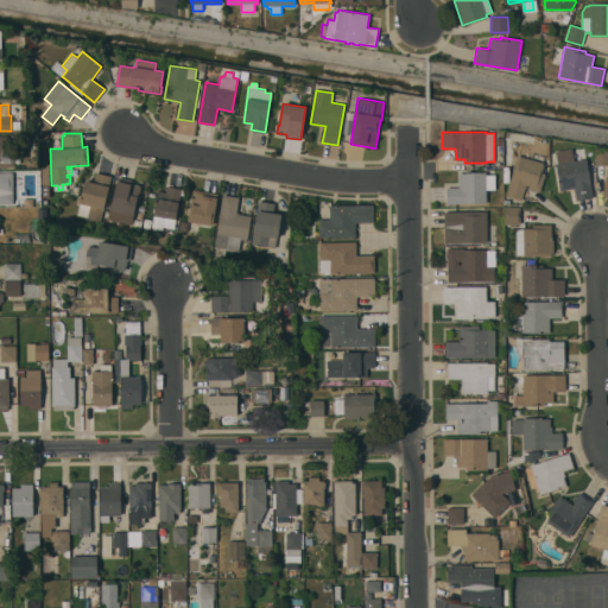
[(14,166),(0,166),(0,137),(7,137),(8,156),(14,156),(14,166)]
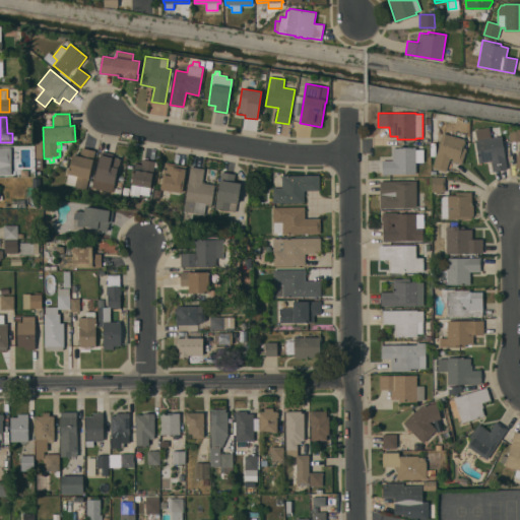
[(502,136),(507,169),(494,172),(492,160),(479,164),(475,140),(476,140),(475,130),(490,127),(491,137),(502,136)]
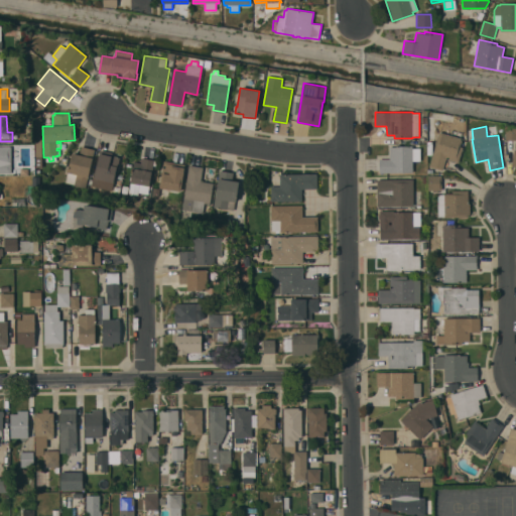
[(515,140),(506,140),(506,127),(515,127),(515,140)]
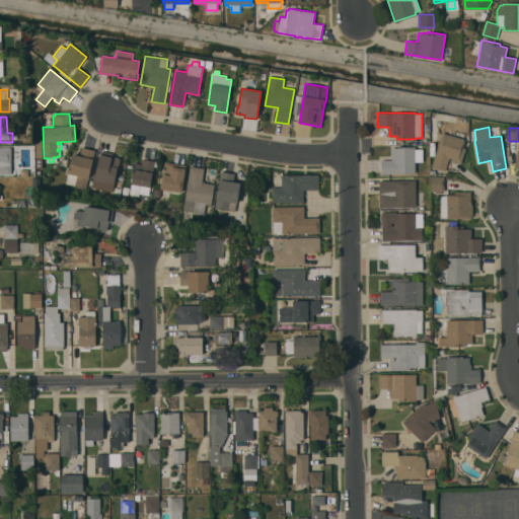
[(431,167),(442,133),(464,139),(463,141),(464,141),(462,147),(465,148),(461,163),(448,160),(445,171),(431,167)]
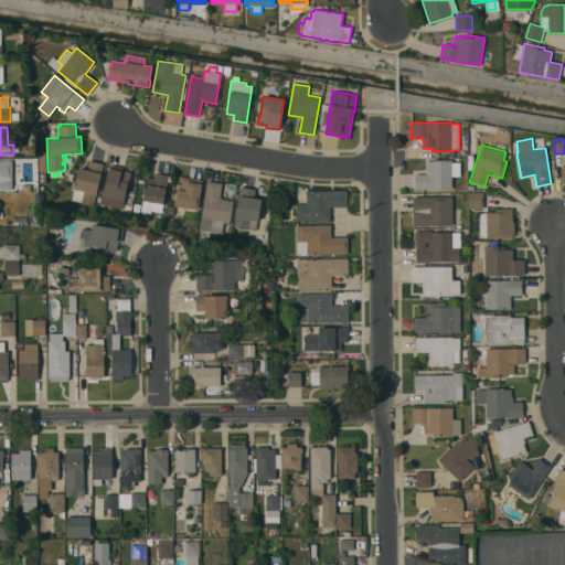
[(104,163),(94,206),(74,201),(76,190),(74,189),(78,168),(87,169),(89,160),(104,163)]
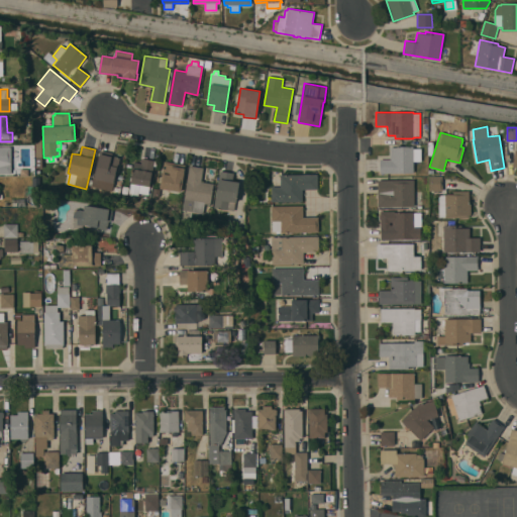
[(413,173),(380,173),(380,160),(391,160),(390,147),(397,147),(397,146),(413,146),(413,148),(420,148),(420,161),(413,161),(413,173)]
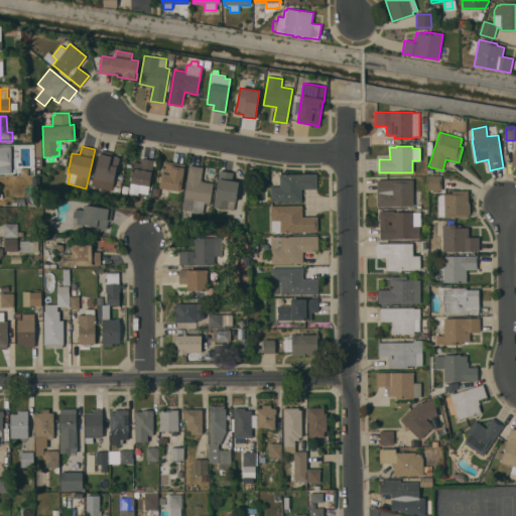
[(0,147),(11,147),(11,163),(2,163),(2,166),(6,166),(6,173),(0,173),(0,147)]
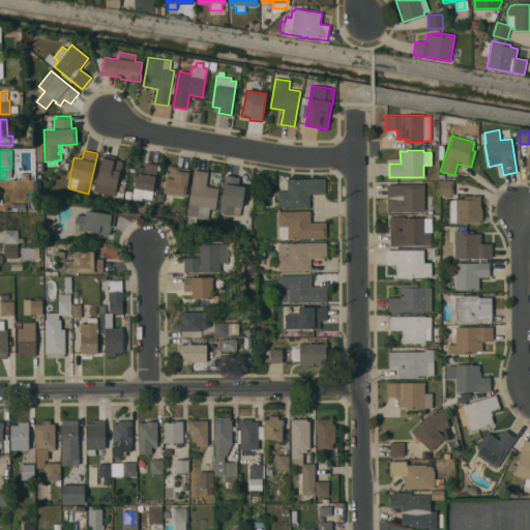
[(93,190),(102,153),(115,156),(115,158),(123,162),(121,169),(120,168),(116,185),(117,186),(114,197),(93,190)]
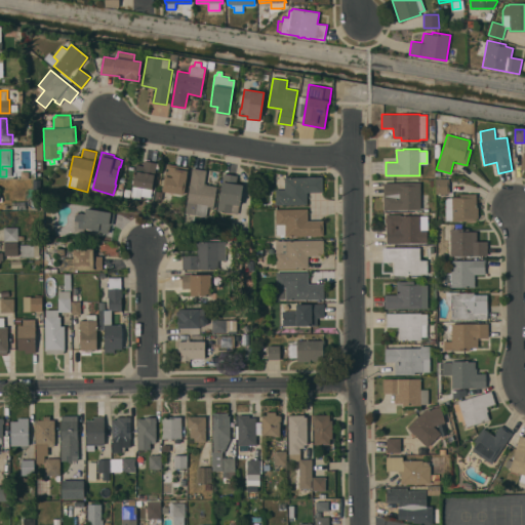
[(61,167),(67,160),(69,161),(68,168),(61,167)]
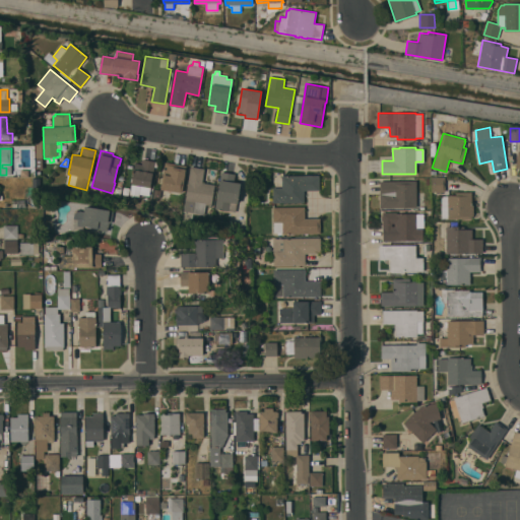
[(129,196),(135,164),(142,165),(142,159),(157,161),(156,168),(153,167),(149,196),(139,194),(138,197),(129,196)]
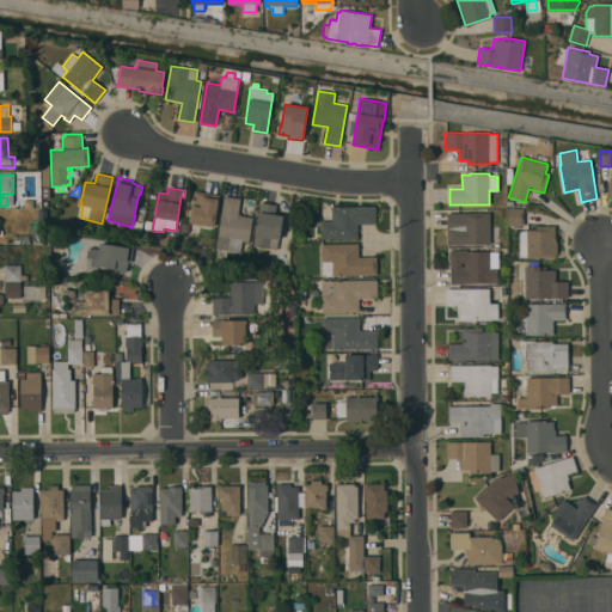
[(194,191),(219,195),(214,227),(189,222),(194,191)]
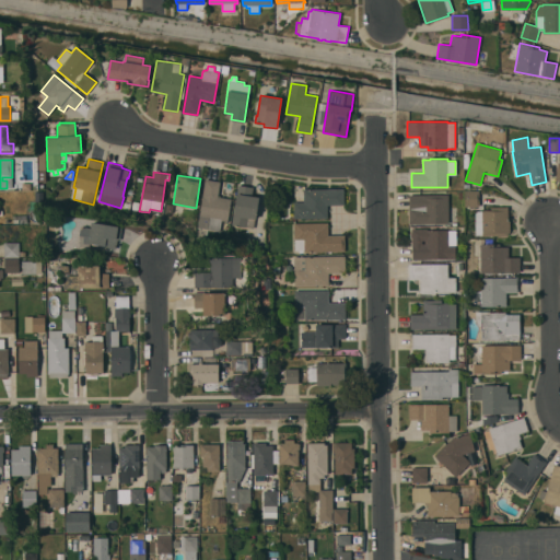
[(197,226),(206,179),(220,182),(218,197),(231,199),(228,221),(221,220),(220,231),(197,226)]
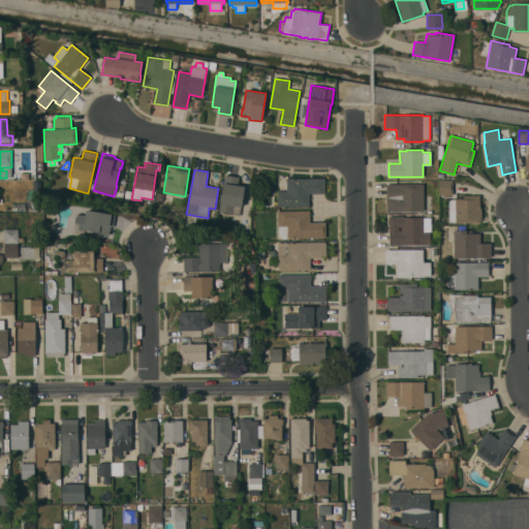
[(219,212),(225,175),(239,177),(238,185),(245,186),(240,216),(219,212)]
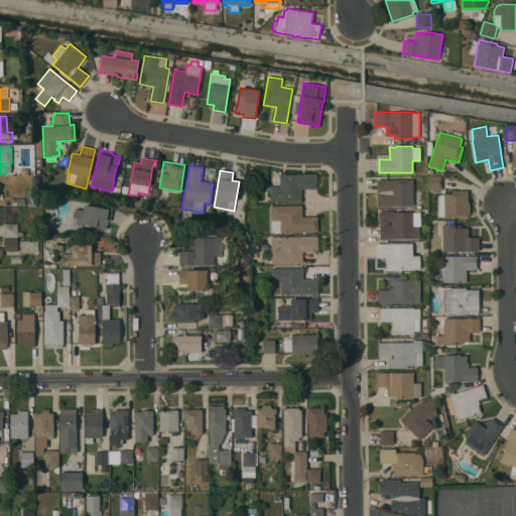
[(119,173),(123,174),(120,195),(112,194),(114,183),(116,183),(117,177),(119,173)]
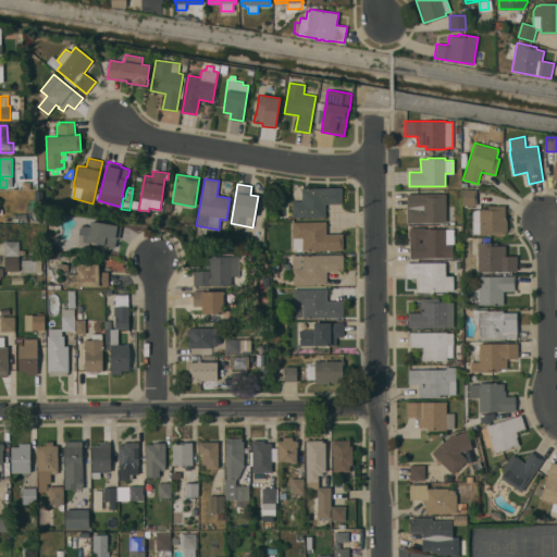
[(302,188),(343,187),(343,203),(325,205),(325,217),(293,218),(293,201),(302,201),(302,188)]
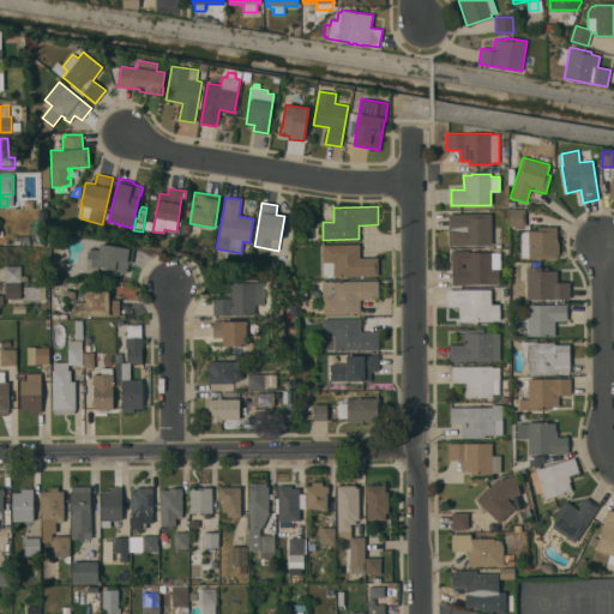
[(510,227),(510,209),(525,209),(525,227),(510,227)]
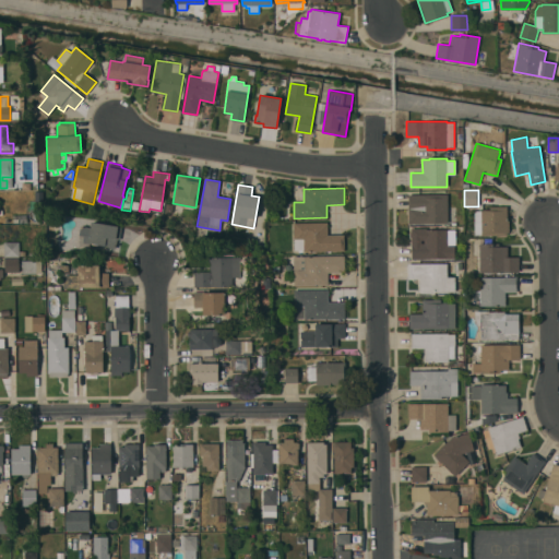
[(408,194),(448,194),(448,223),(408,224),(408,194)]
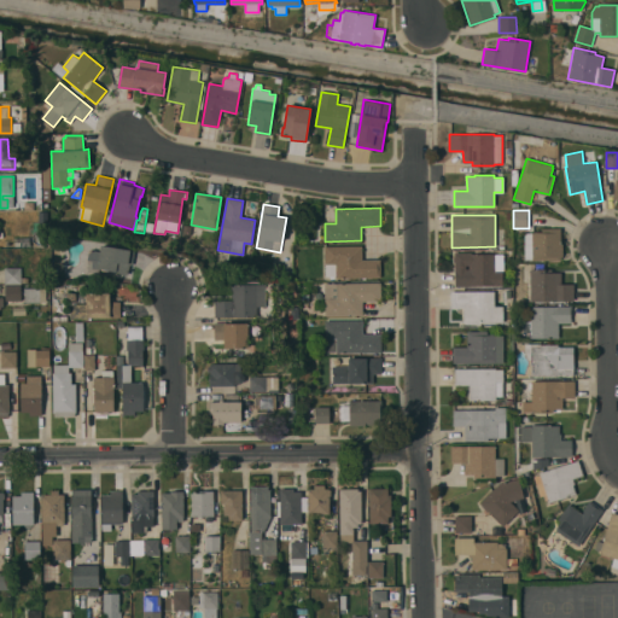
[(525,260),(525,233),(535,233),(535,232),(542,232),(542,228),(560,228),(560,244),(563,244),(563,261),(532,261),(532,260),(525,260)]
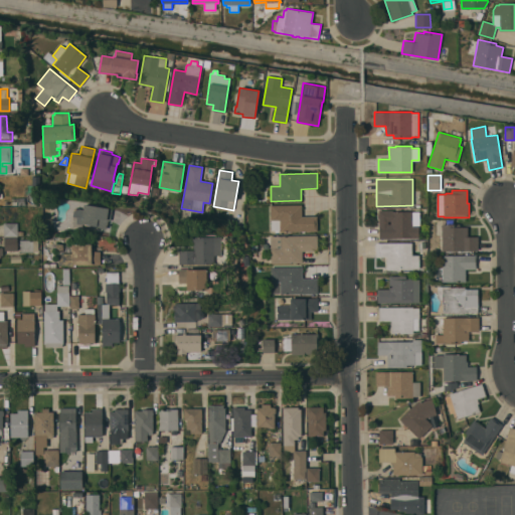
[(24,197),(25,204),(11,205),(11,197),(24,197)]
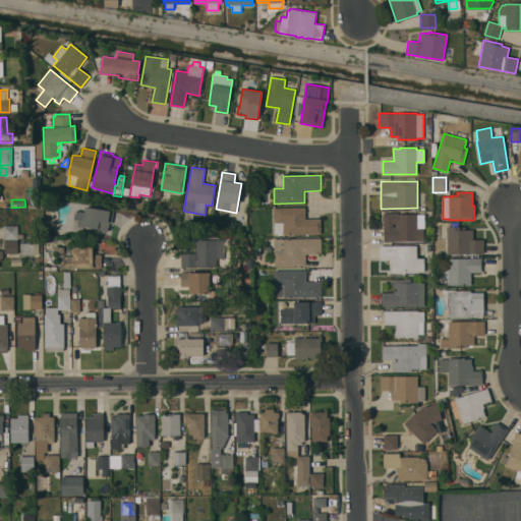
[(77,226),(76,230),(67,228),(69,218),(74,219),(75,213),(77,211),(78,211),(79,207),(85,208),(85,207),(114,212),(112,224),(109,223),(108,232),(100,230),(77,226)]
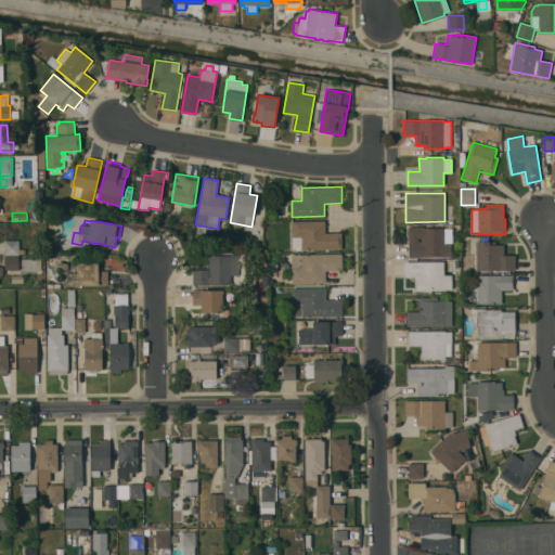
[(328,250),(325,250),(325,249),(296,250),(296,248),(293,248),(293,237),(292,237),(292,221),(325,221),(325,233),(341,233),(341,249),(328,249),(328,250)]
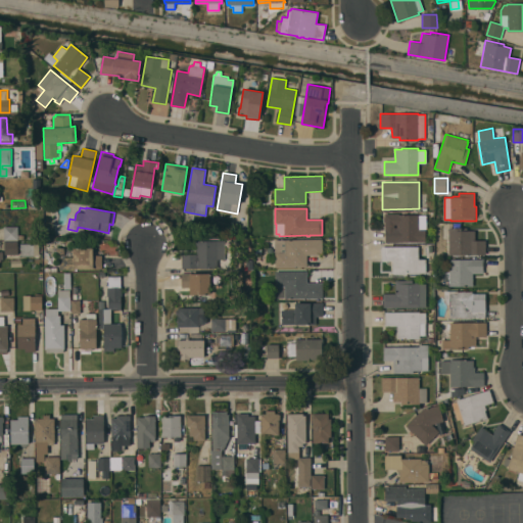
[(425,241),(385,242),(384,222),(383,222),(383,217),(384,217),(384,214),(399,214),(399,216),(425,215),(425,241)]
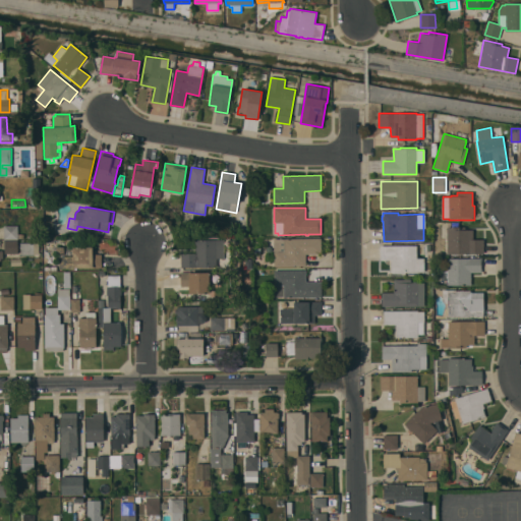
[(4,226),(18,225),(18,239),(4,239),(4,226)]
